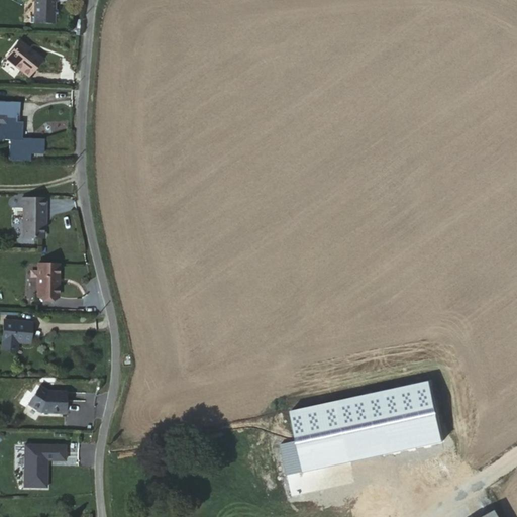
[(32,0),(33,7),(33,25),(54,26),(54,6),(58,6),(58,0),(32,0)]
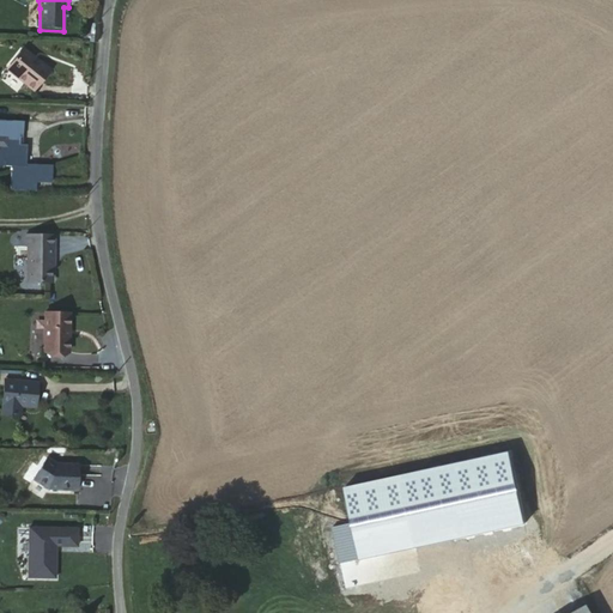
[(22,49),(6,70),(34,91),(48,73),(30,59),(31,56),(22,49)]
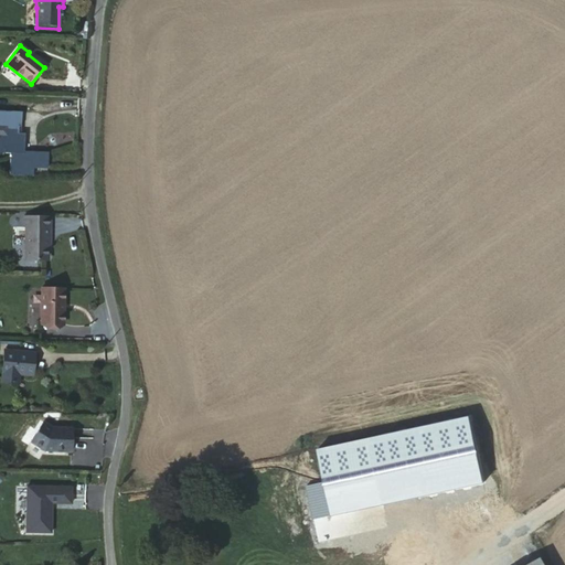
[(0,155),(9,156),(24,157),(24,150),(24,135),(19,134),(19,114),(0,112),(0,155)]
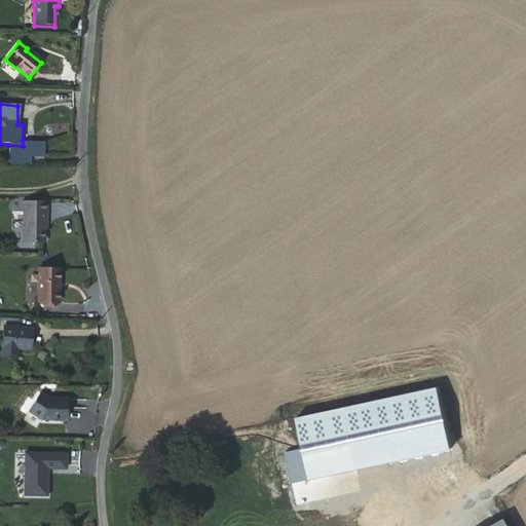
[(43,154),(43,140),(23,140),(23,146),(8,145),(8,160),(29,162),(30,154),(43,154)]
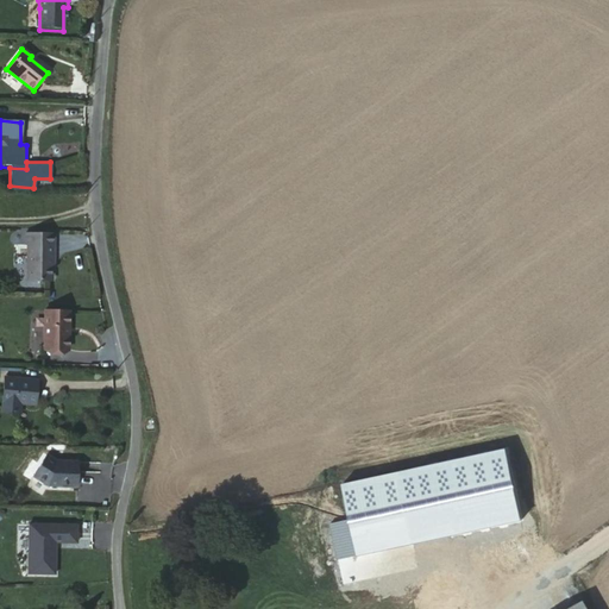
[(24,246),(26,246),(26,283),(52,283),(51,258),(56,258),(56,234),(50,234),(26,234),(24,234),(24,246)]
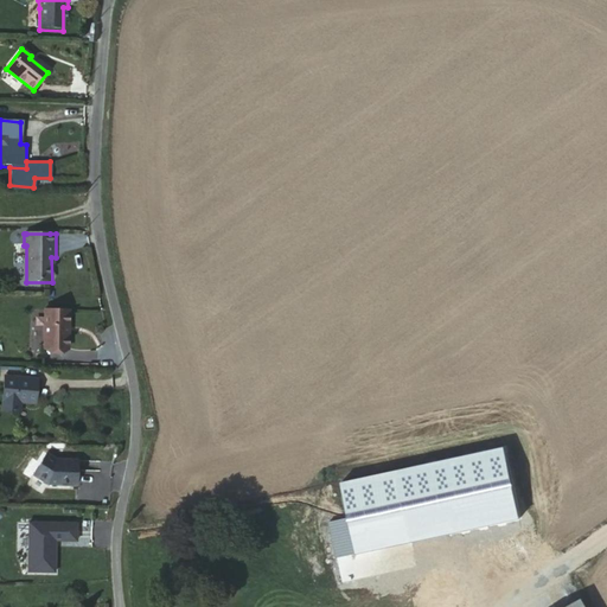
[(68,352),(69,312),(44,312),(43,351),(68,352)]
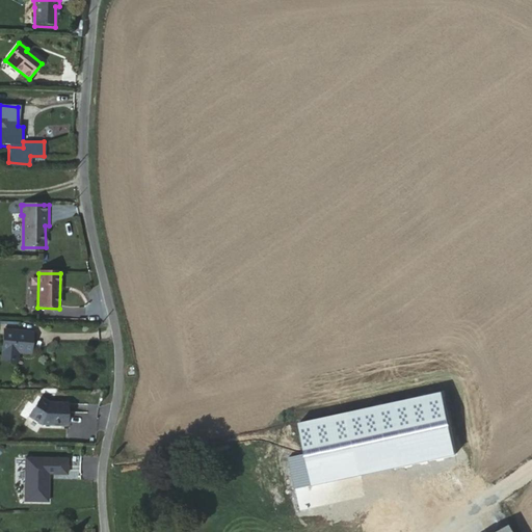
[(31,352),(33,330),(5,328),(2,358),(18,360),(19,352),(31,352)]
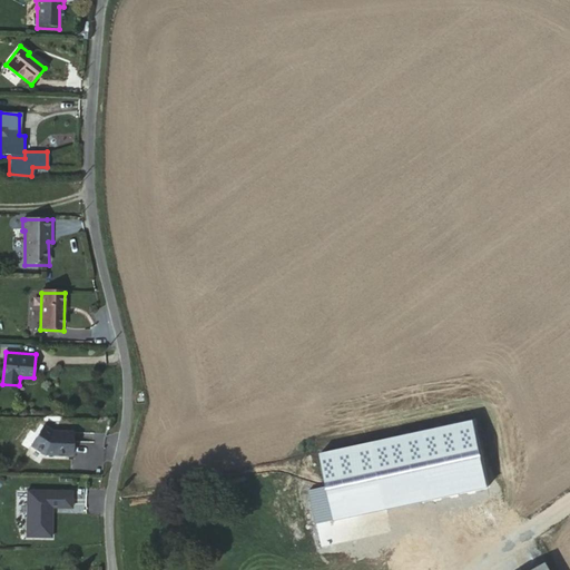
[(53,433),(45,426),(31,445),(45,455),(71,457),(74,433),(53,433)]
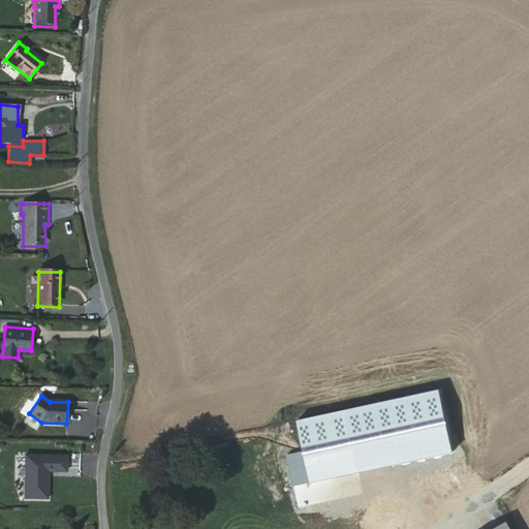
[(458,494),(432,452),(417,461),(443,502),(458,494)]
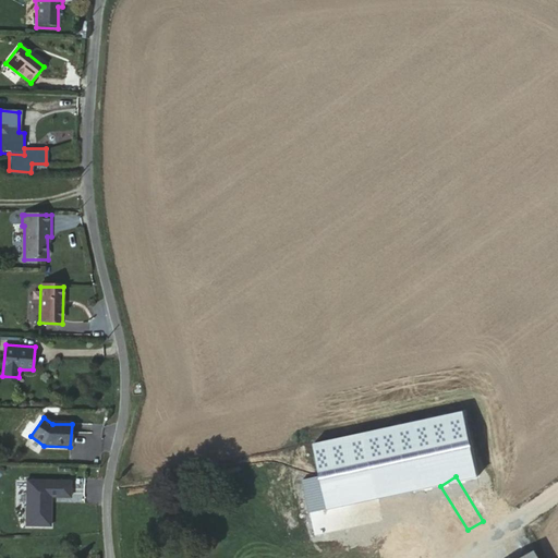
[(62,507),(63,490),(19,488),(16,535),(41,536),(43,506),(62,507)]
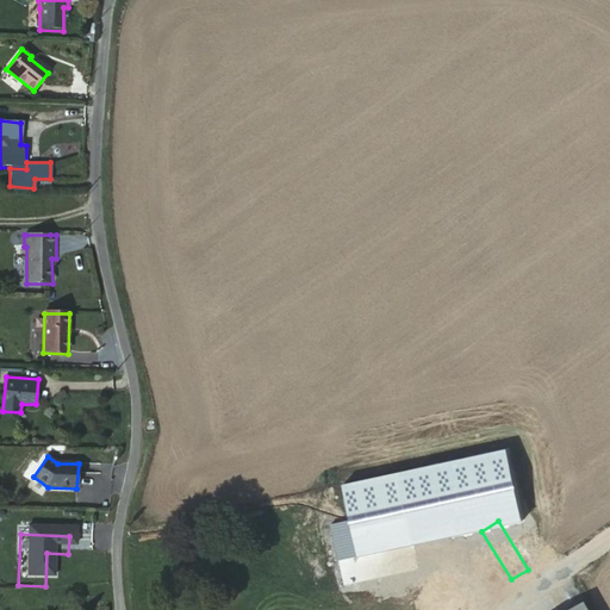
[(595,609),(589,598),(567,609),(595,609)]
